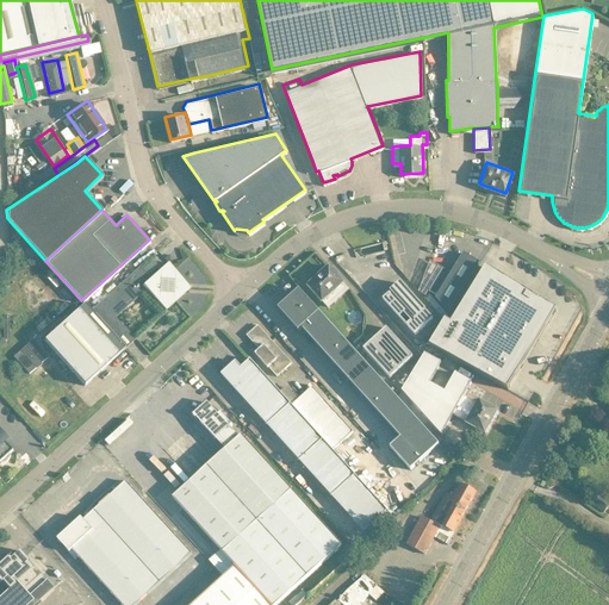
[(442,264),(428,287),(436,292),(435,295),(448,310),(451,305),(479,260),(463,249),(451,269),(442,264)]
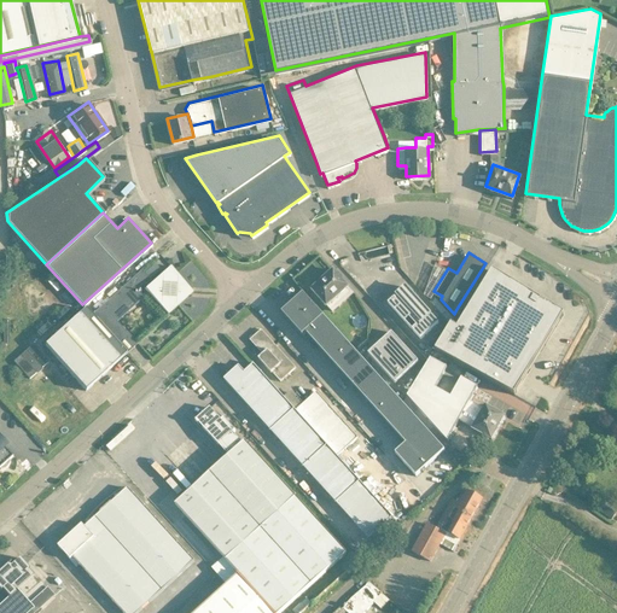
[(168,263),(163,267),(150,278),(139,266),(89,311),(123,350),(137,340),(115,317),(143,293),(138,289),(138,287),(138,284),(140,282),(145,279),(146,281),(141,286),(153,298),(161,307),(166,311),(169,308),(187,291),(191,289),(187,285),(172,267),(168,263)]
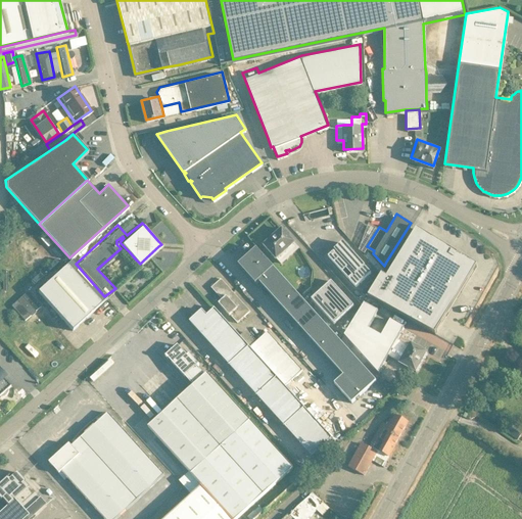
[(293,239),(281,226),(264,242),(276,255),(293,239)]
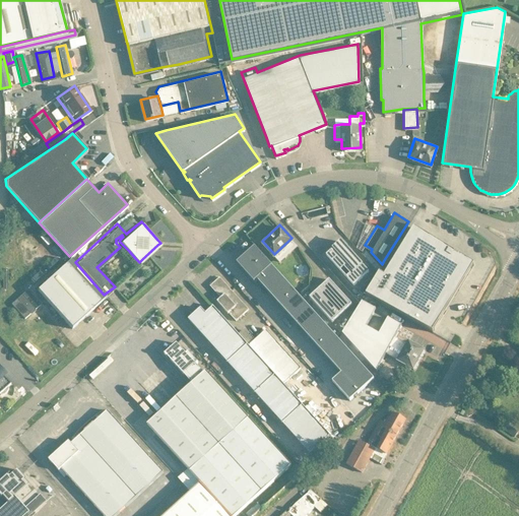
[(379,270),(366,293),(432,329),(439,319),(438,319),(443,310),(443,311),(472,262),(454,251),(455,250),(413,224),(384,273),(379,270)]
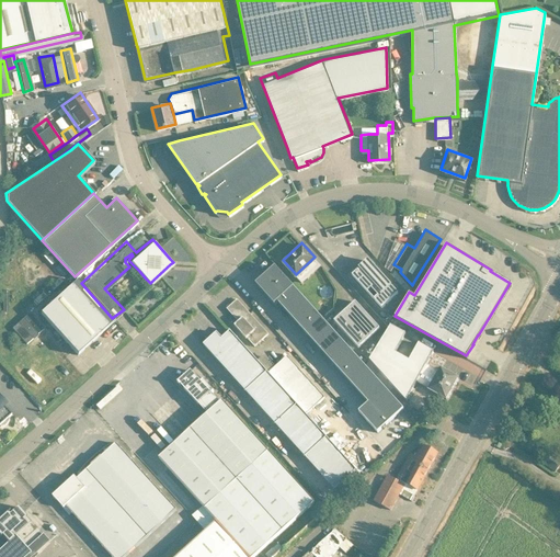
[(56,258),(46,247),(41,252),(50,262),(56,258)]
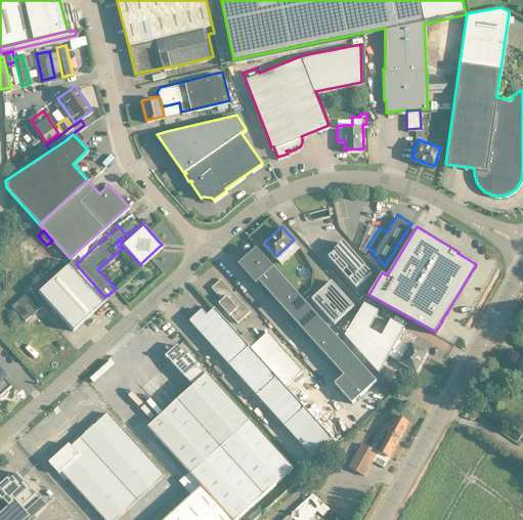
[(328,254),(355,285),(371,270),(343,241),(328,254)]
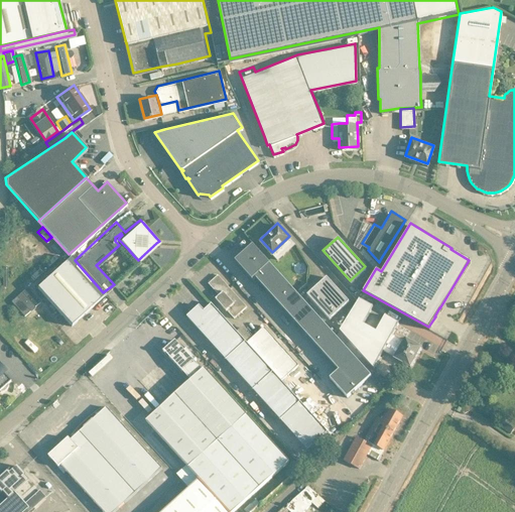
[(347,394),(370,373),(252,242),(234,258),(251,277),(254,274),(338,367),(329,375),(347,394)]
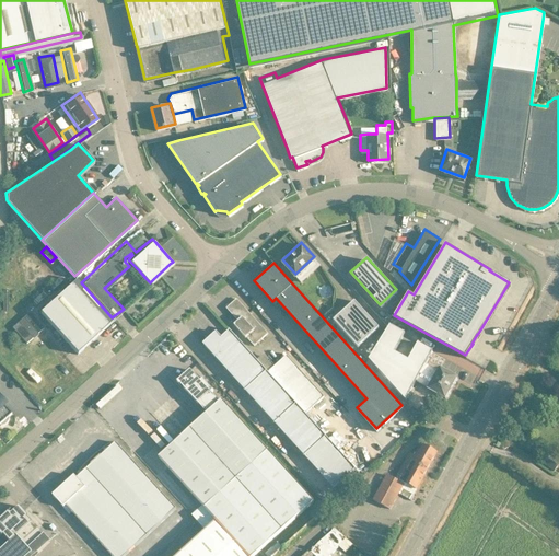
[(77,351),(107,323),(70,282),(39,310),(77,351)]
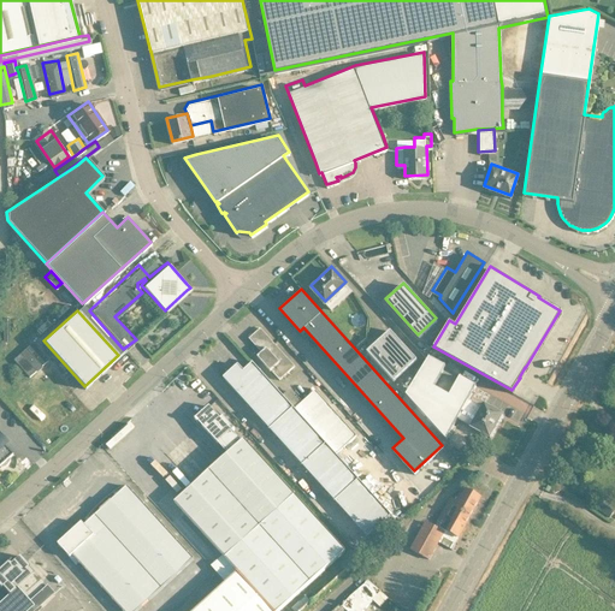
[(256,354),(277,377),(294,362),(259,325),(248,334),(261,349),(256,354)]
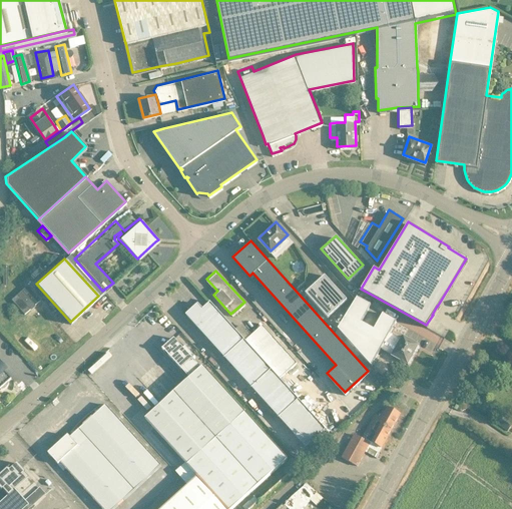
[(327,315),(346,297),(325,273),(305,290),(327,315)]
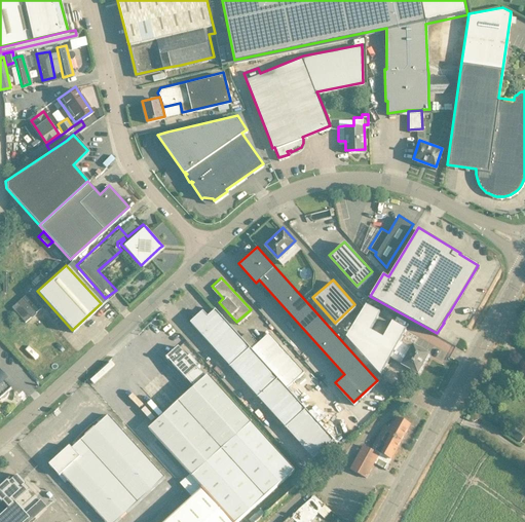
[(25,320),(40,305),(27,290),(10,304),(25,320)]
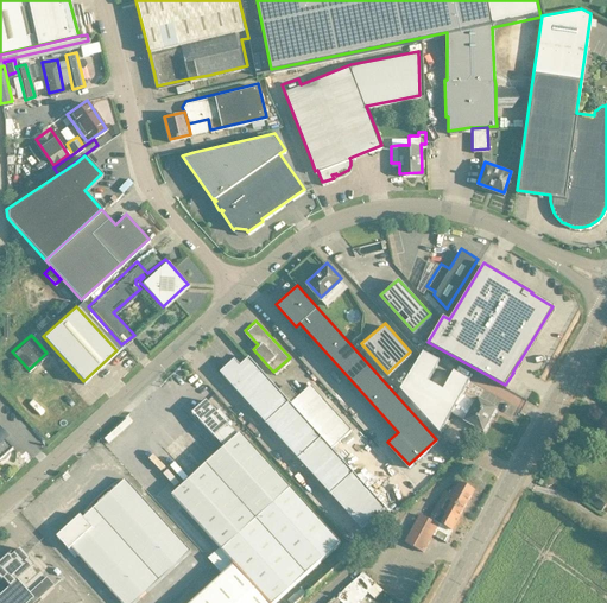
[(399,386),(402,387),(440,430),(450,411),(463,418),(465,419),(482,429),(482,427),(495,405),(476,395),(474,399),(461,392),(469,376),(453,368),(442,386),(428,378),(438,357),(423,349),(399,386)]
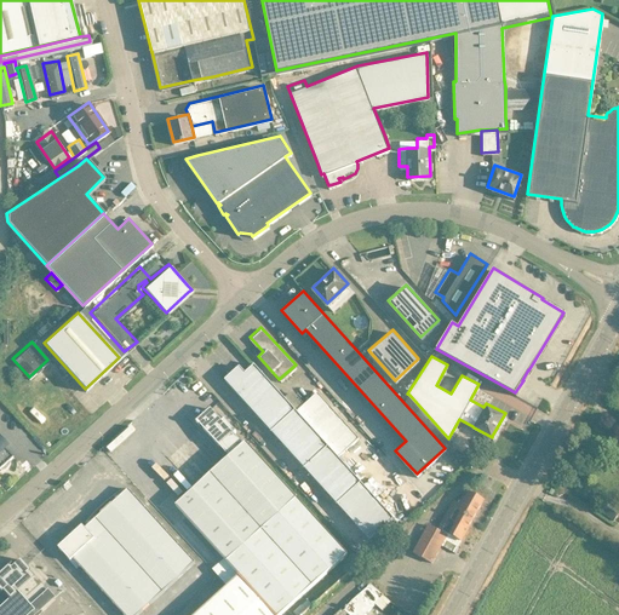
[(224,377),(231,386),(370,536),(393,516),(336,454),(296,408),(253,361),(252,362),(253,362),(245,369),(239,363),(224,377)]
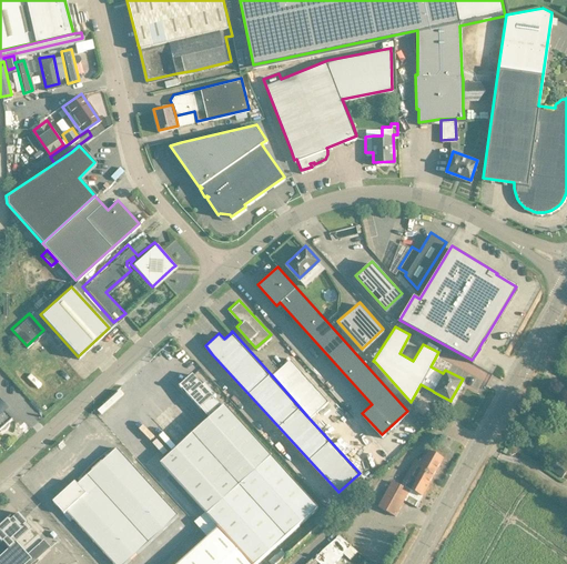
[(290,356),(271,374),(307,416),(327,399),(290,356)]
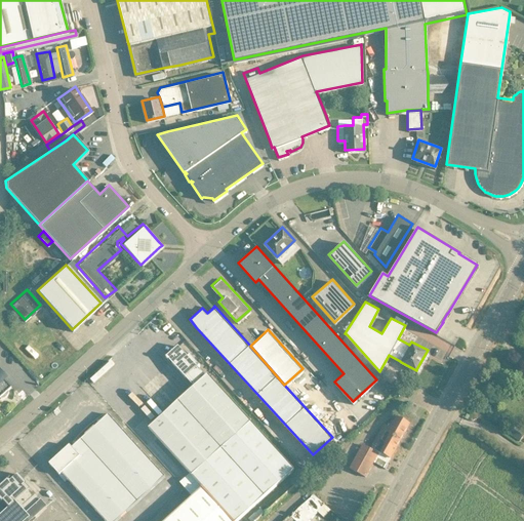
[(194,385),(148,426),(202,485),(214,498),(233,520),(235,518),(293,467),(250,419),(207,371),(205,373),(197,364),(199,363),(190,352),(188,354),(177,344),(169,351),(165,354),(171,360),(185,375),(194,385)]
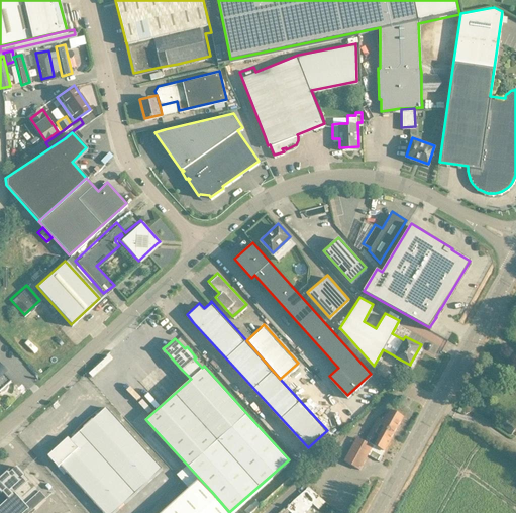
[(1,367),(0,366),(0,390),(2,389),(4,389),(5,387),(7,385),(7,383),(6,382),(9,379),(0,369),(0,368),(1,367)]
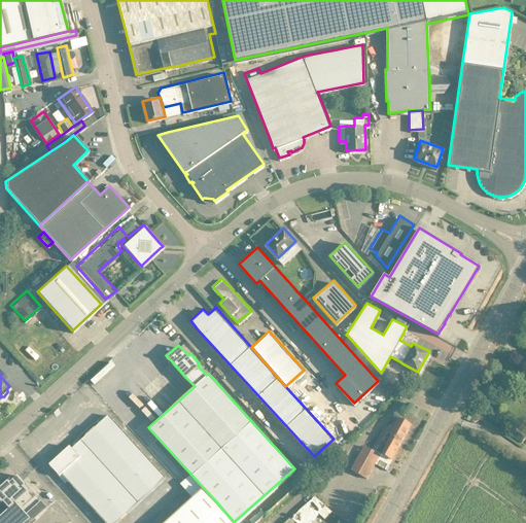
[(134,522),(163,497),(81,408),(46,440),(121,522),(134,522)]
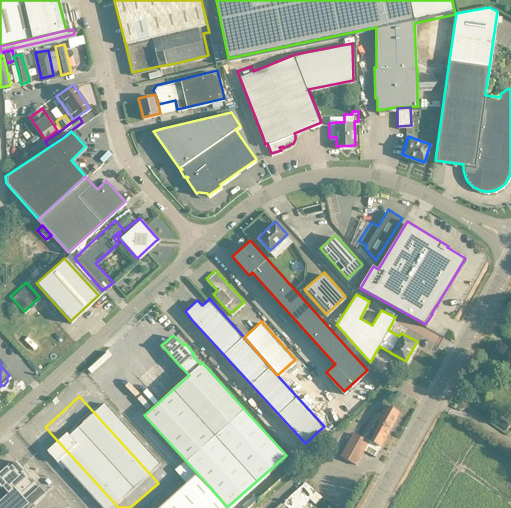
[(355,462),(368,439),(364,437),(365,435),(380,444),(399,411),(386,404),(384,408),(382,407),(378,414),(374,411),(360,435),(353,431),(340,453),(355,462)]
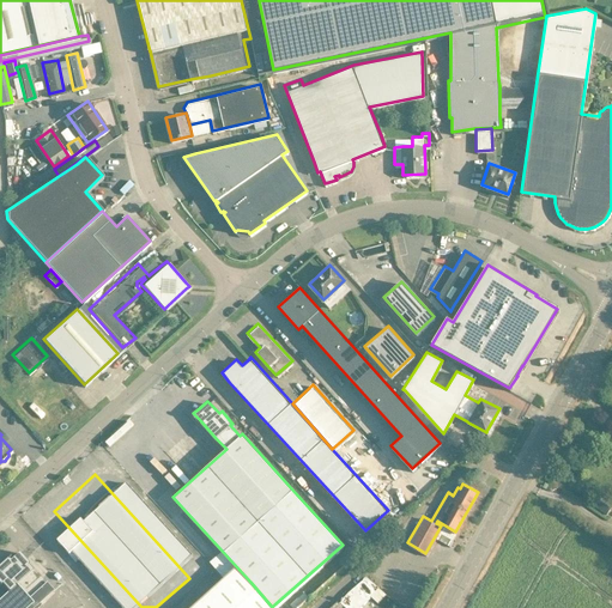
[(16,582),(31,569),(31,567),(26,561),(28,560),(18,549),(8,557),(7,554),(2,559),(0,560),(0,582),(1,581),(7,588),(7,589),(16,582)]
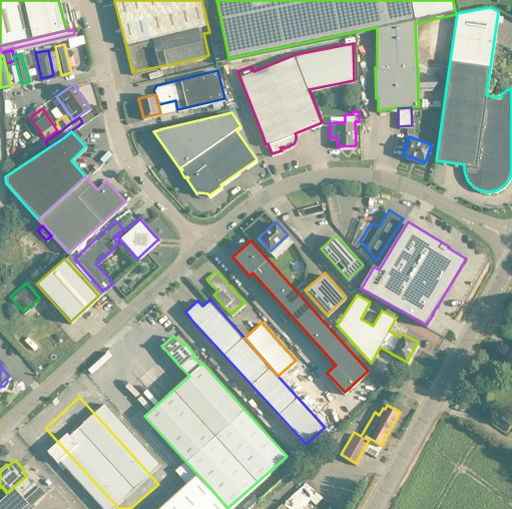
[(197,474),(157,508),(230,508),(229,506),(227,508),(209,487),(197,474)]
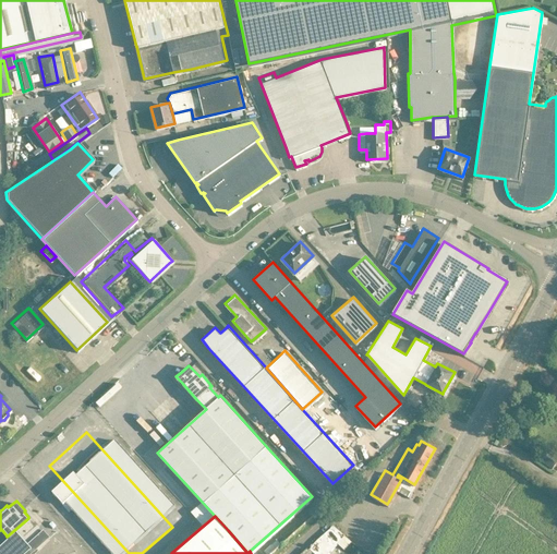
[(28,518),(14,530),(26,543),(43,529),(33,519),(31,520),(28,518)]
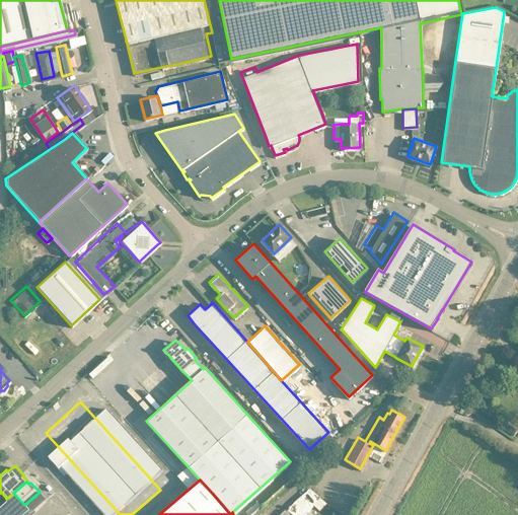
[(319,508),(325,500),(319,495),(313,490),(310,493),(306,490),(294,500),(290,505),(289,504),(287,506),(288,507),(286,509),(285,507),(276,514),(288,514),(286,513),(290,510),(295,514),(302,514),(313,503),(319,508)]
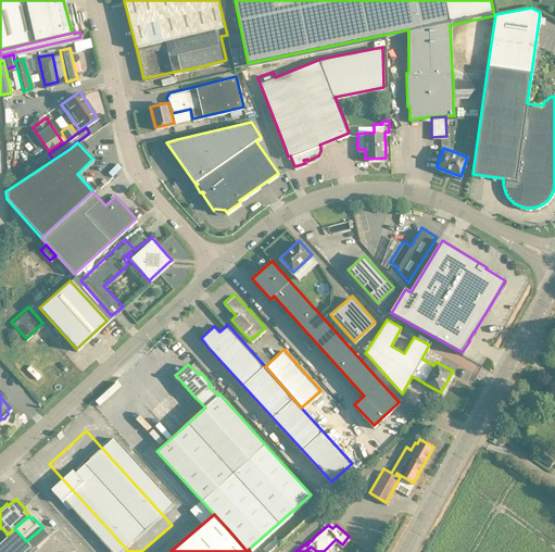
[(0,551),(21,551),(29,544),(26,541),(14,528),(7,535),(7,534),(5,536),(0,540),(0,551)]
